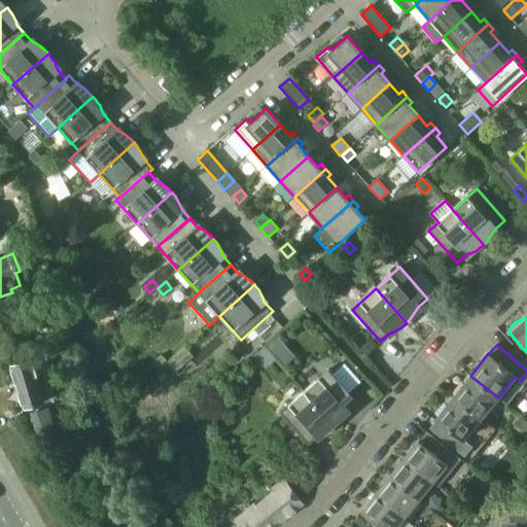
[(276,359),(265,347),(254,356),(266,369),(276,359)]
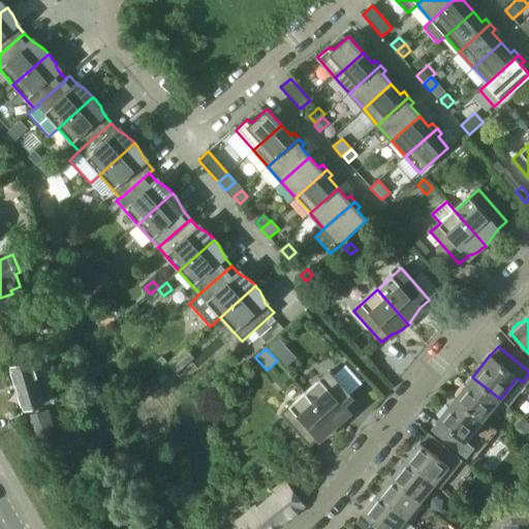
[(43,404),(31,362),(11,368),(12,371),(10,372),(13,382),(16,381),(24,410),(43,404)]
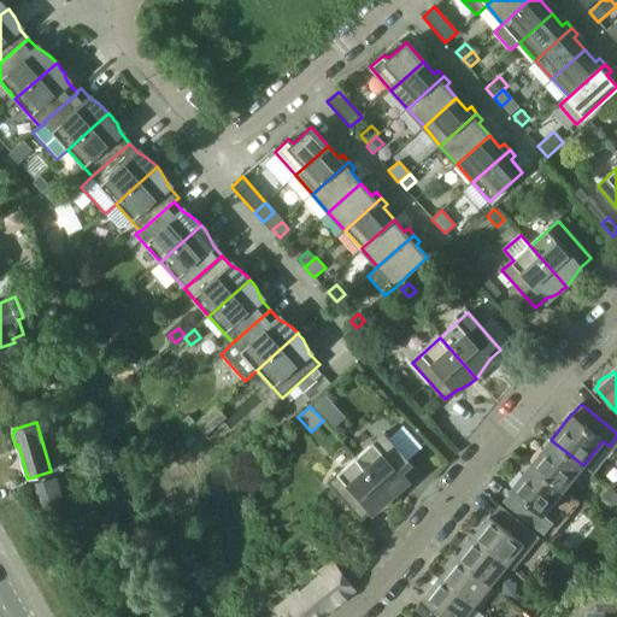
[(383,433),(356,458),(392,499),(395,495),(399,491),(403,487),(404,485),(406,480),(417,470),(383,433)]
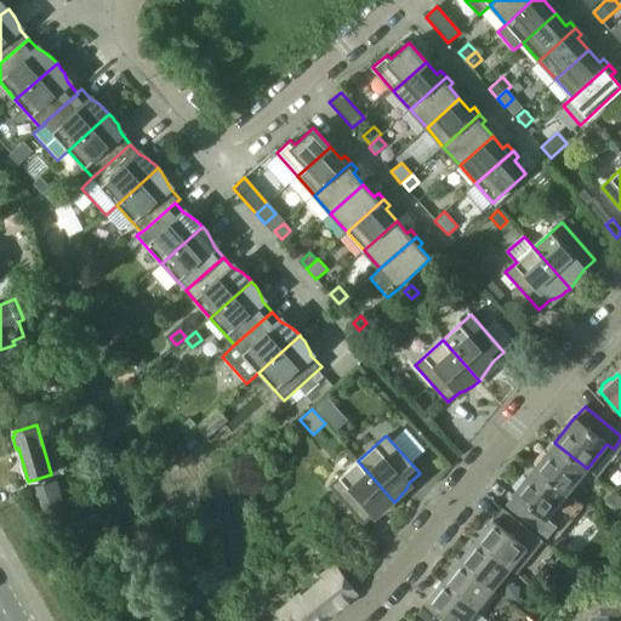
[(554,443),(534,467),(567,494),(587,468),(554,443)]
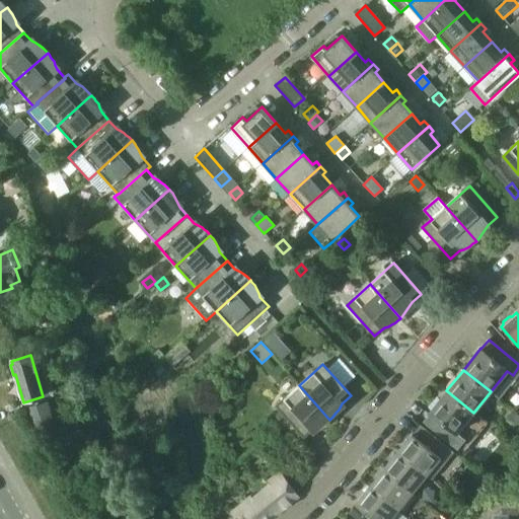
[(329,420),(299,385),(276,405),(304,437),(313,429),(329,420)]
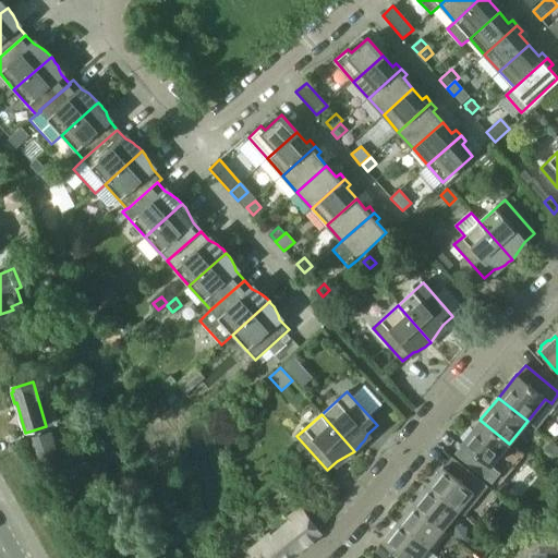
[(480,420),(462,443),(455,453),(492,483),(499,473),(490,466),(509,444),(480,420)]
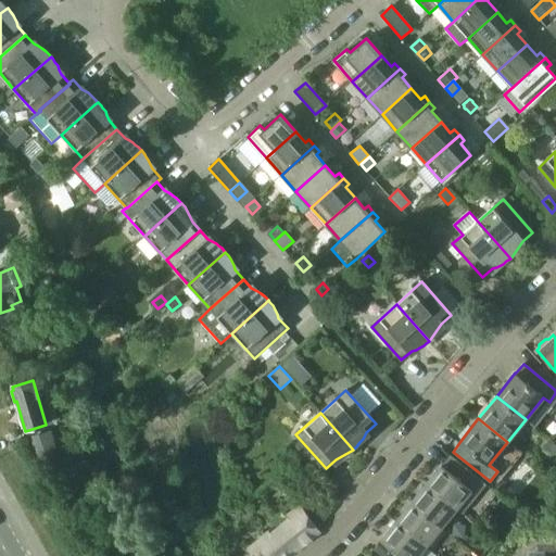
[(59,460),(50,430),(33,434),(42,466),(59,460)]
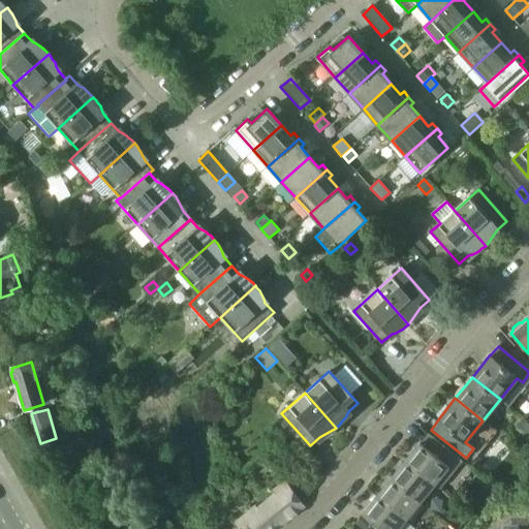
[(528,429),(528,423),(522,417),(516,425),(526,433),(528,429)]
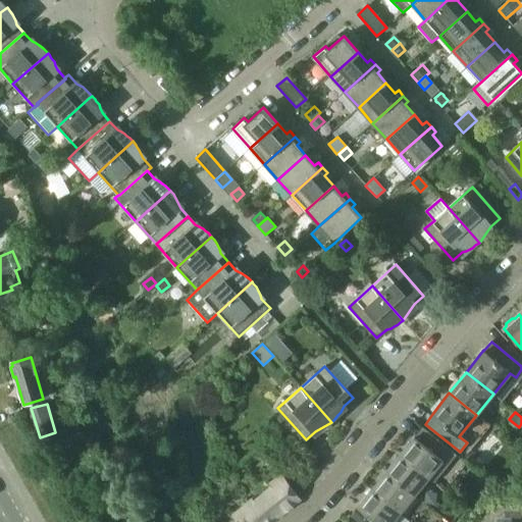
[(415,436),(414,436),(400,454),(429,477),(446,457),(451,461),(457,455),(422,427),(415,436)]
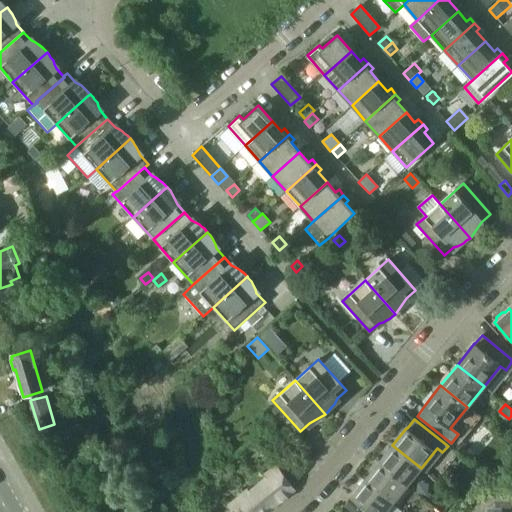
[(392,445),(378,462),(407,485),(421,468),(392,445)]
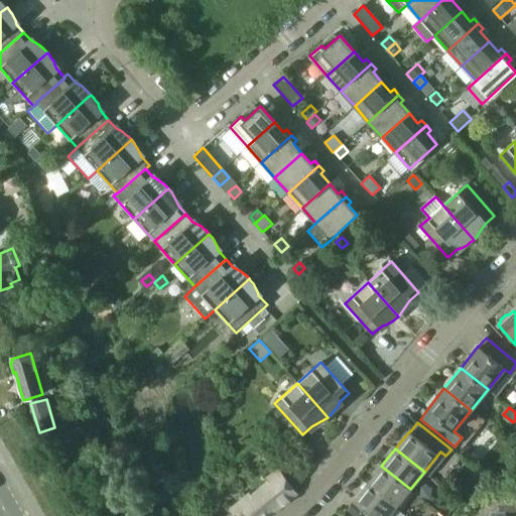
[(381,466),(368,483),(396,506),(410,489),(381,466)]
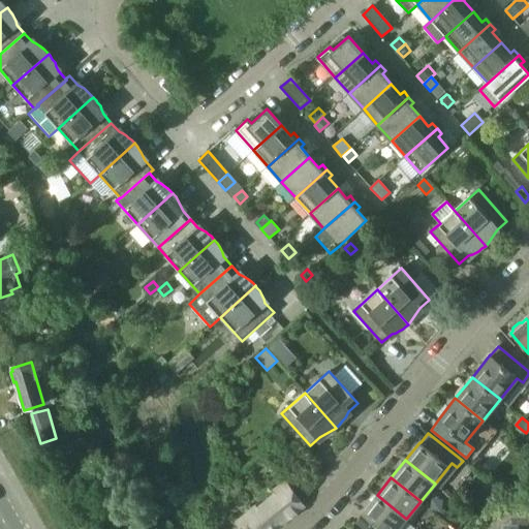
[(284,481),(237,521),(242,527),(239,528),(276,528),(305,506),(284,481)]
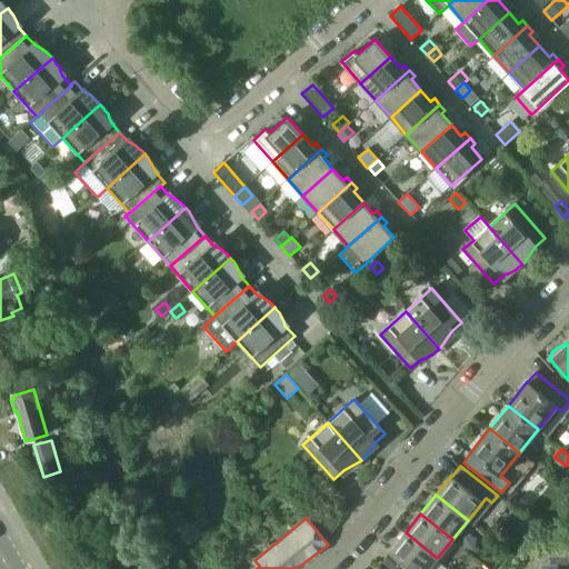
[(406,532),(390,551),(410,568),(427,568),(437,558),(406,532)]
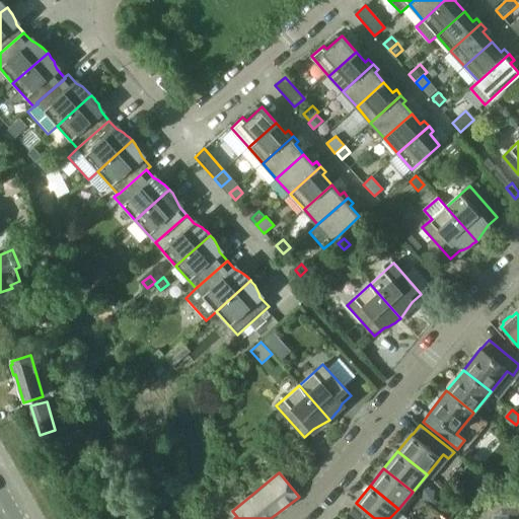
[(461,489),(454,497),(462,504),(469,495),(461,489)]
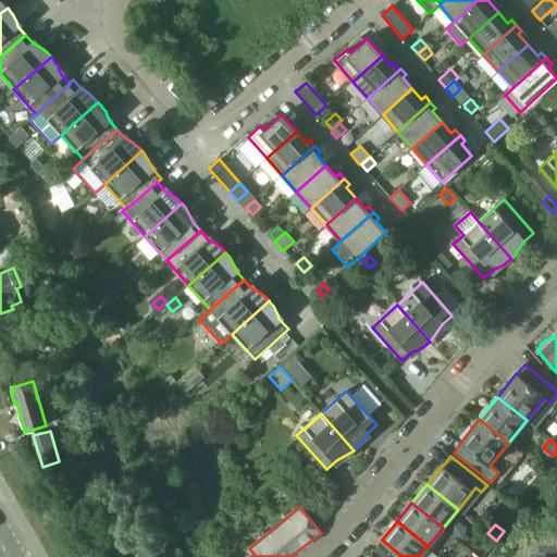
[(480,543),(489,549),(496,541),(487,533),(480,543)]
